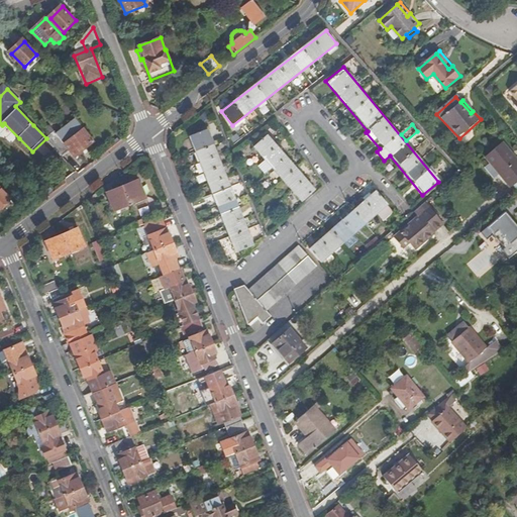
[(77,159),(95,144),(82,127),(76,131),(79,135),(67,145),(77,159)]
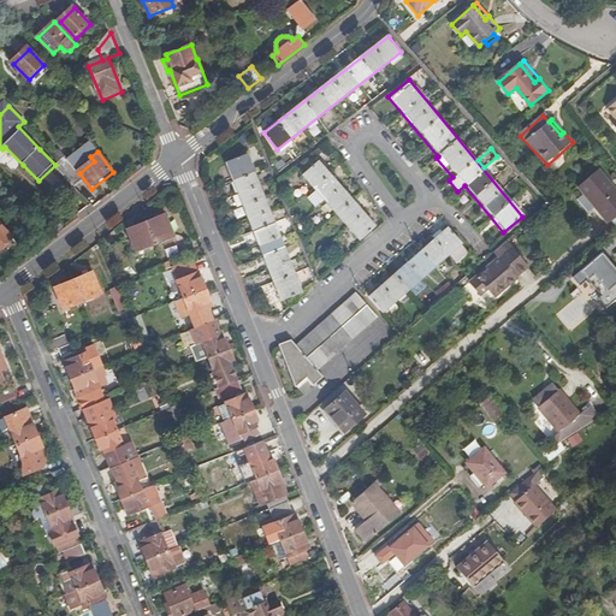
[(226,163),(280,302),(302,294),(247,154),(226,163)]
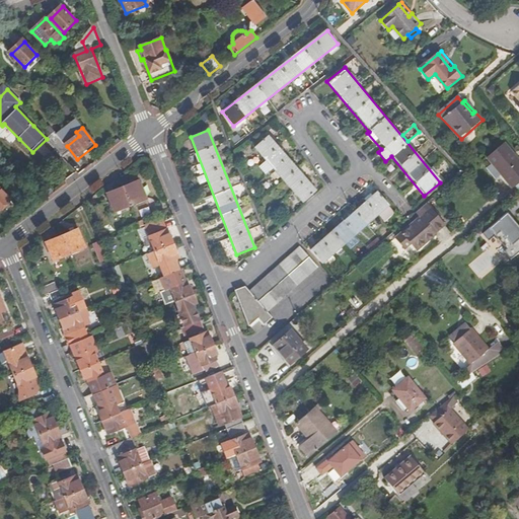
[(254,148),(303,203),(316,192),(268,136),(254,148)]
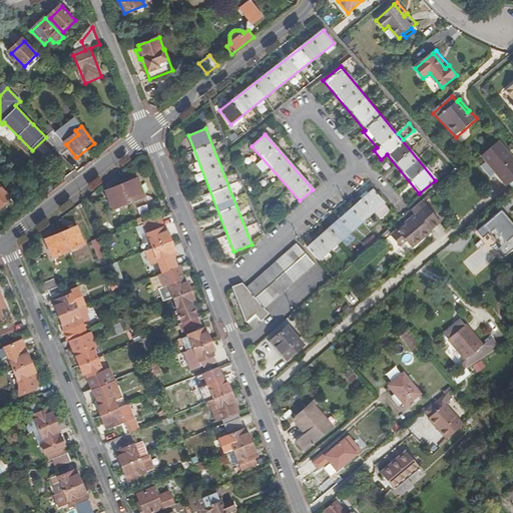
[(482,156),(511,190),(512,187),(512,157),(499,141),(482,156)]
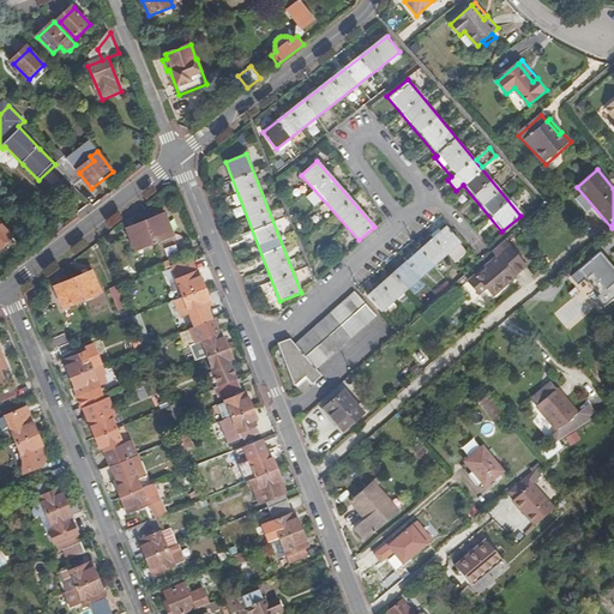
[(166,216),(148,223),(156,244),(174,236),(166,216)]
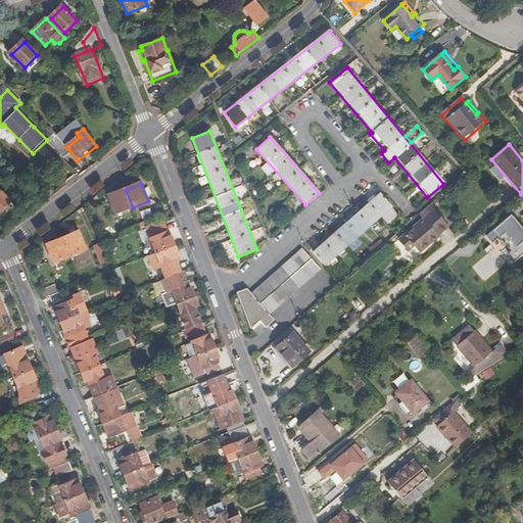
[(0,187),(0,210),(12,200),(0,187)]
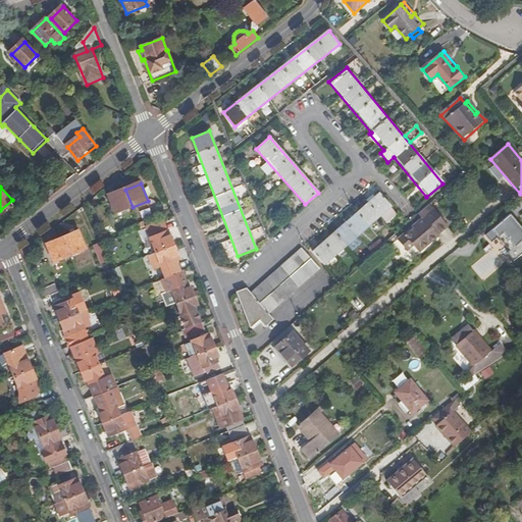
[(117,214),(133,207),(125,190),(110,196),(117,214)]
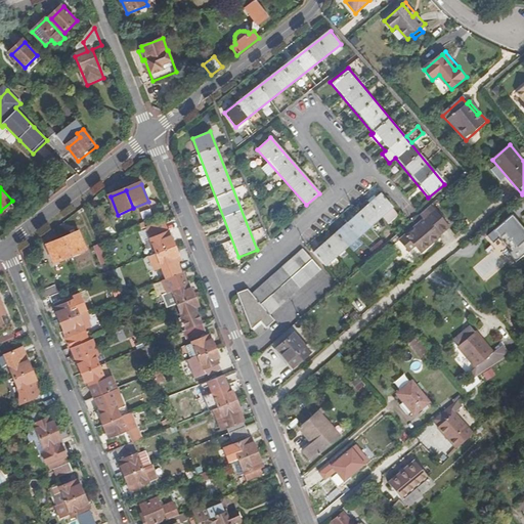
[(383,192),(315,252),(326,265),(395,206),(383,192)]
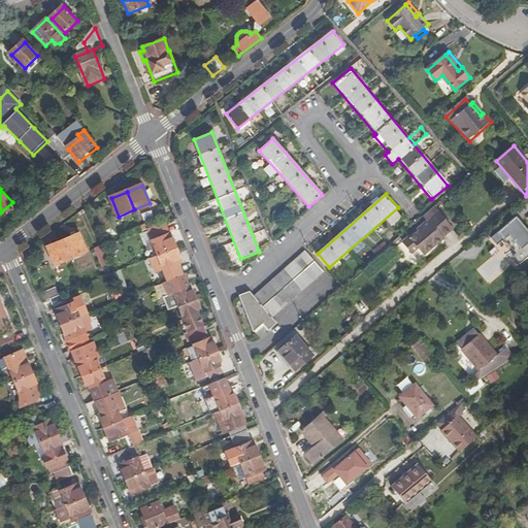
[(29,208),(34,216),(47,206),(41,199),(29,208)]
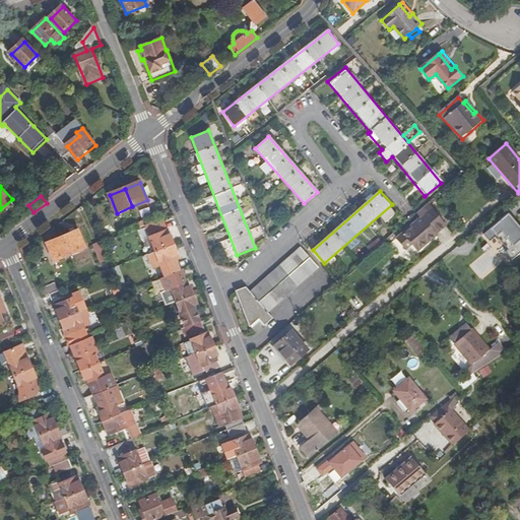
[(447,223),(429,201),(418,210),(424,215),(398,237),(407,247),(413,242),(420,249),(439,233),(438,232),(447,223)]
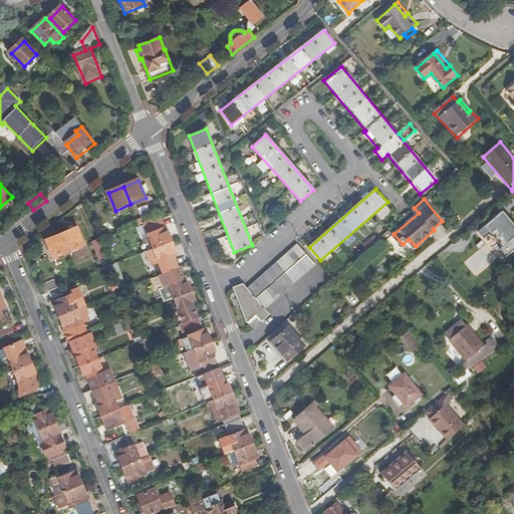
[(100,218),(107,215),(102,204),(96,207),(100,218)]
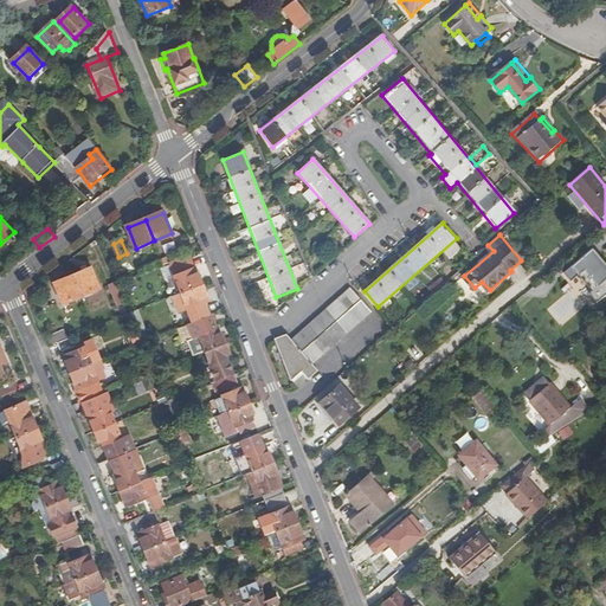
[(179,244),(163,251),(166,258),(181,251),(179,244)]
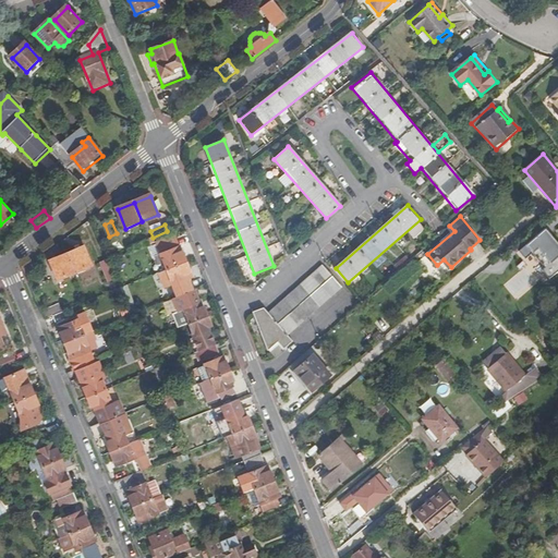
[(557,243),(545,228),(519,251),(524,258),(532,252),(545,267),(542,269),(549,278),(557,270),(557,243)]
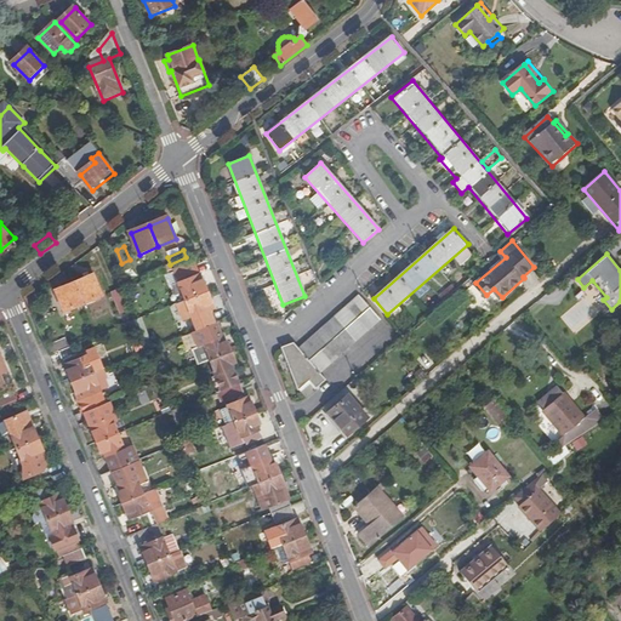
[(184,295),(187,302),(208,294),(195,263),(175,272),(180,285),(175,286),(178,296),(184,295)]
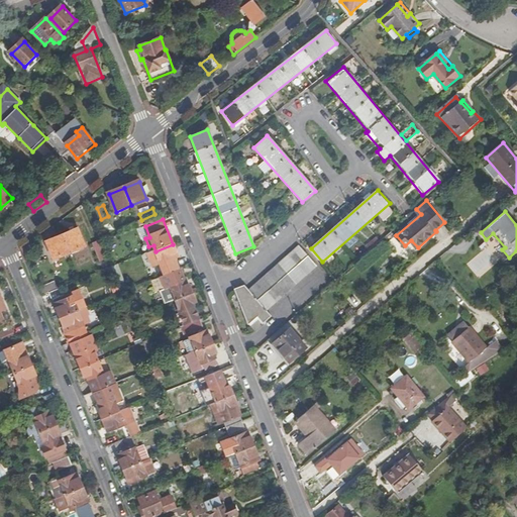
[(256,225),(247,229),(252,239),(262,235),(256,225)]
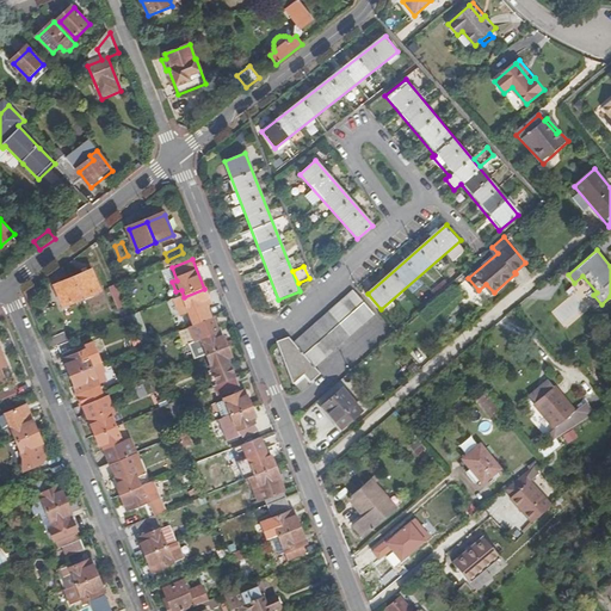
[(75,282),(84,301),(103,294),(94,273),(75,282)]
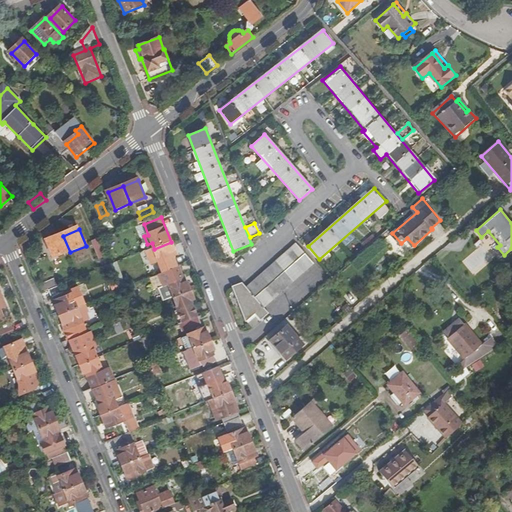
[(70,252),(63,236),(48,242),(54,259),(70,252)]
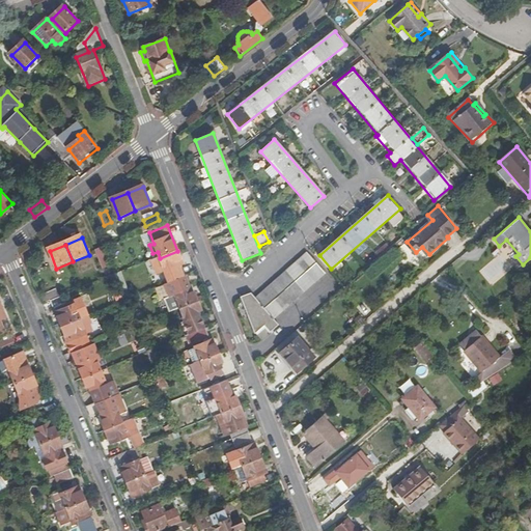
[(105,269),(112,266),(106,250),(105,247),(98,250),(105,269)]
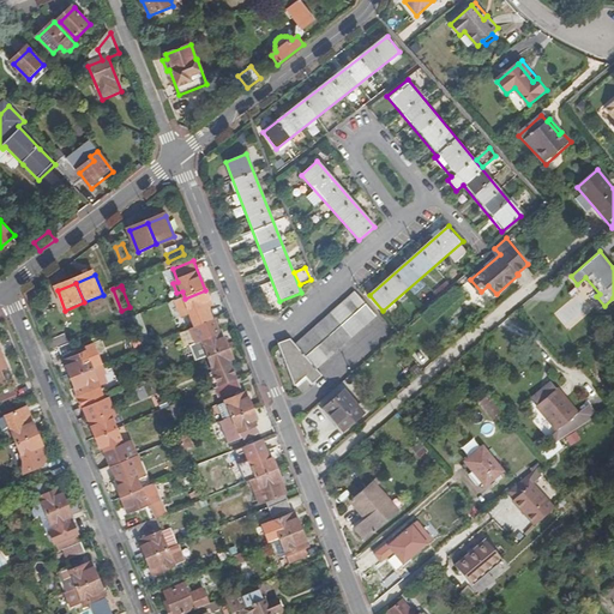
[(205,290),(185,299),(187,305),(180,308),(184,319),(209,309),(206,302),(210,301),(205,290)]
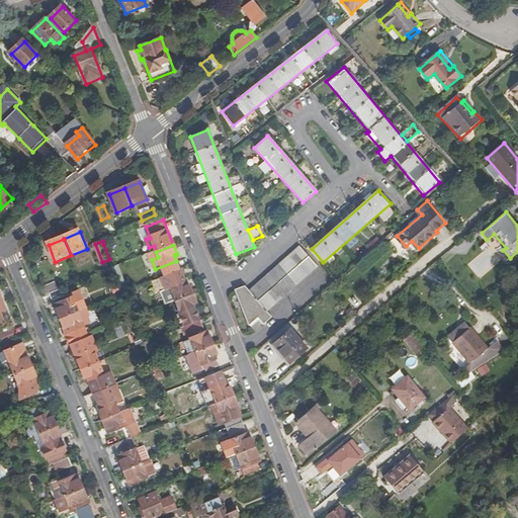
[(250,289),(248,287),(238,291),(251,326),(256,331),(272,317),(267,311),(318,266),(299,245),(250,289)]
